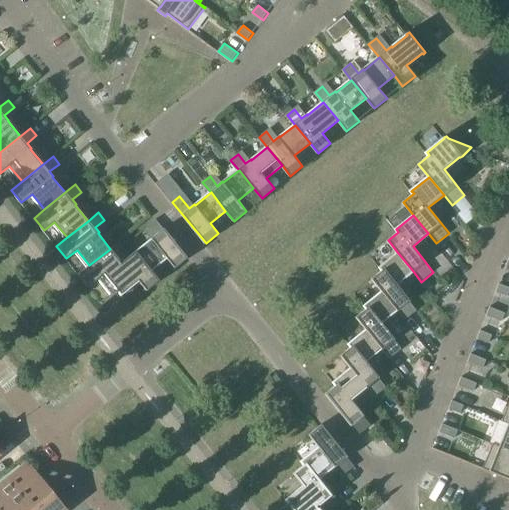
[(136,250),(135,251),(159,281),(160,280),(152,270),(167,257),(176,268),(188,257),(157,219),(150,225),(157,234),(152,238),(153,239),(137,251),(136,250)]
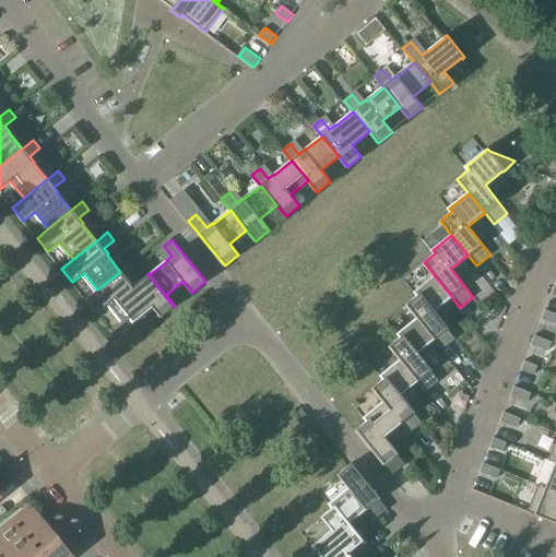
[(131,263),(120,272),(97,289),(86,299),(97,312),(108,304),(122,320),(120,322),(122,324),(131,318),(133,321),(152,306),(161,317),(174,307),(148,274),(143,279),(131,263)]
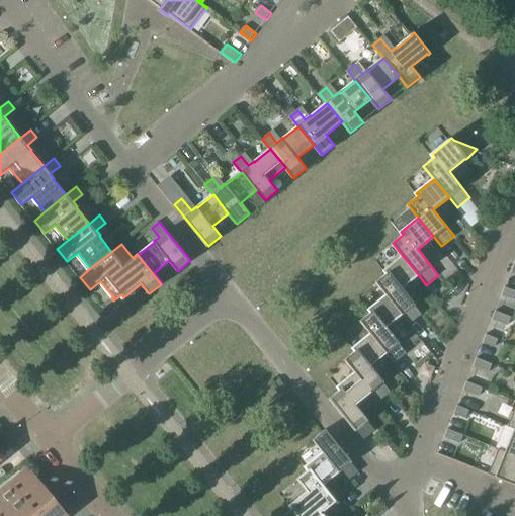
[(388,295),(402,314),(410,324),(423,314),(402,287),(418,274),(403,256),(385,270),(388,273),(376,281),(388,295)]
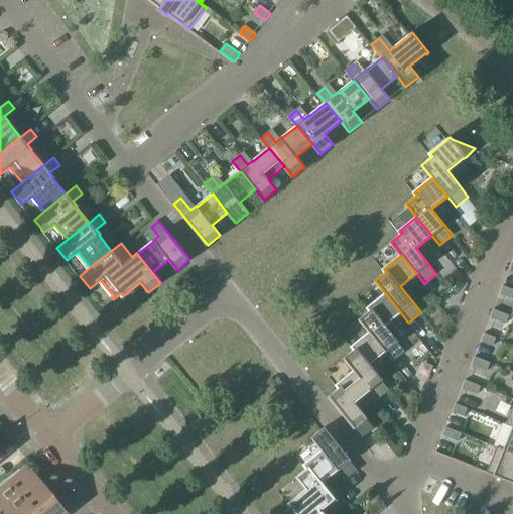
[(504,285),(501,293),(512,298),(512,288),(504,285)]
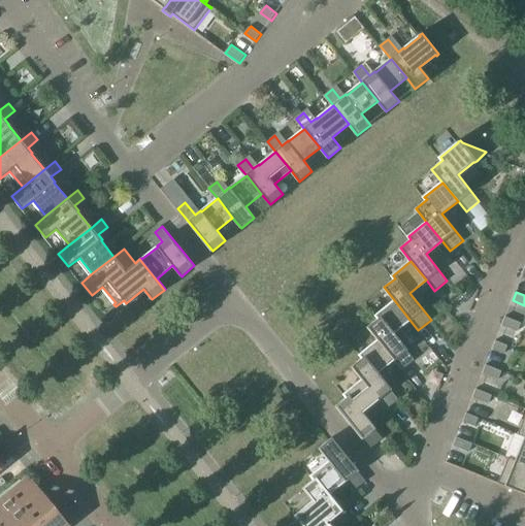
[(379,340),(394,359),(402,369),(415,359),(394,332),(409,320),(395,301),(376,316),(379,318),(368,327),(379,340)]
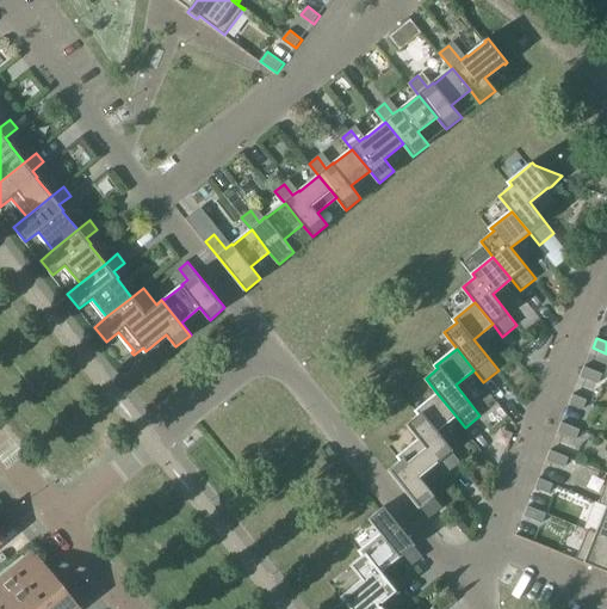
[(586,365),(581,375),(600,382),(604,373),(586,365)]
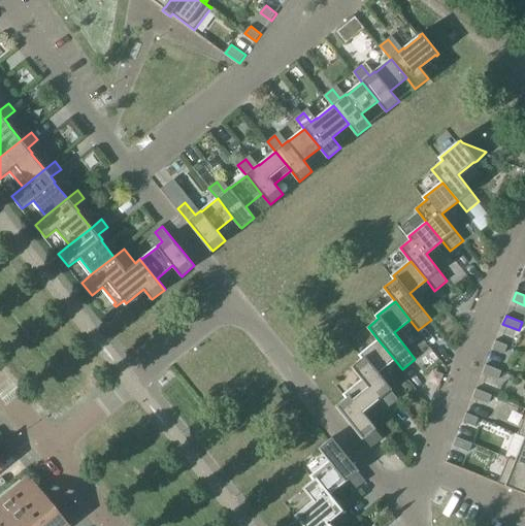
[(496,339),(493,348),(505,353),(509,344),(496,339)]
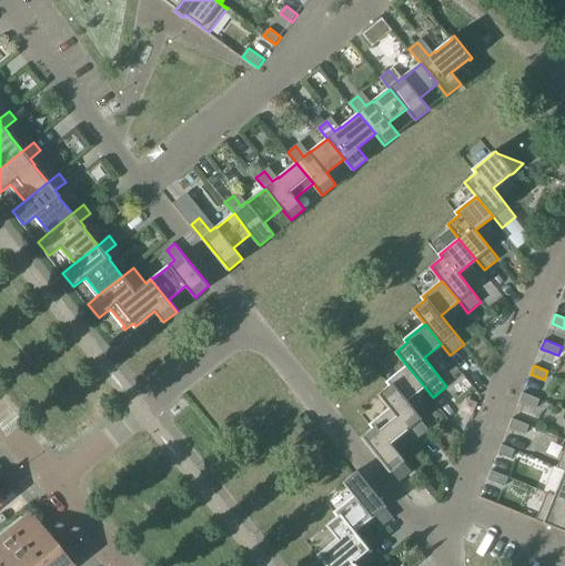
[(379,394),(391,408),(406,428),(416,440),(430,428),(406,400),(424,386),(407,366),(389,382),(391,384),(379,394)]
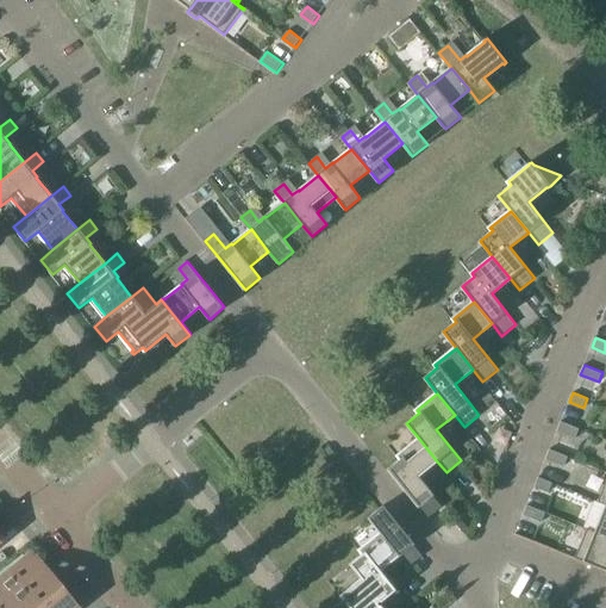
[(562,421),(557,430),(576,438),(580,428),(562,421)]
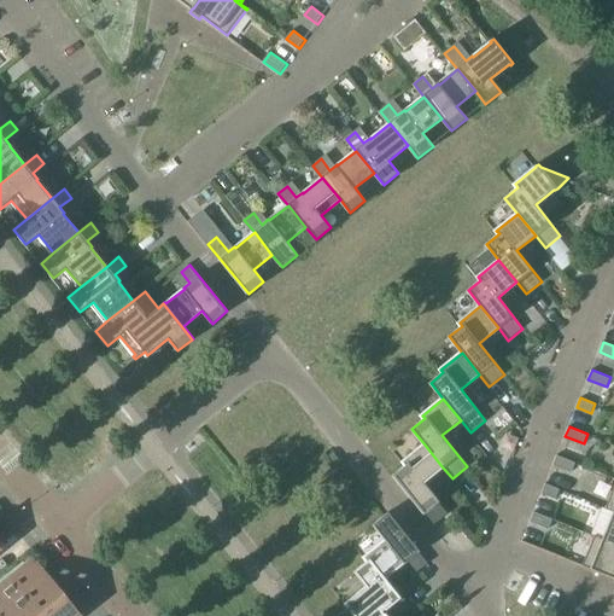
[(442,466),(425,445),(403,462),(407,465),(393,475),(433,526),(449,513),(424,482),(442,466)]
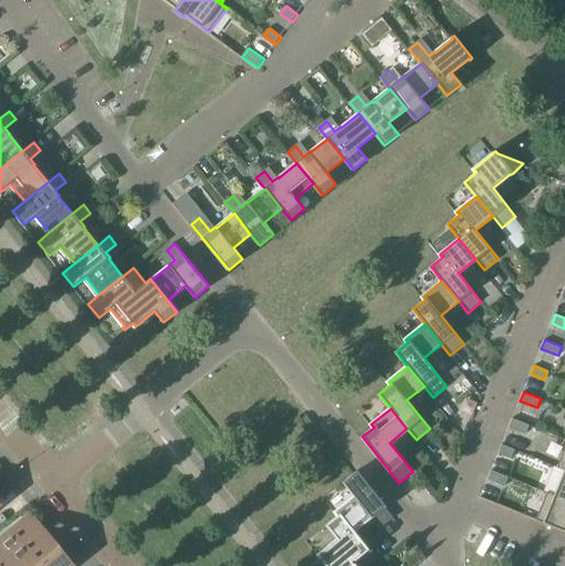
[(513,417),(510,426),(527,433),(531,424),(513,417)]
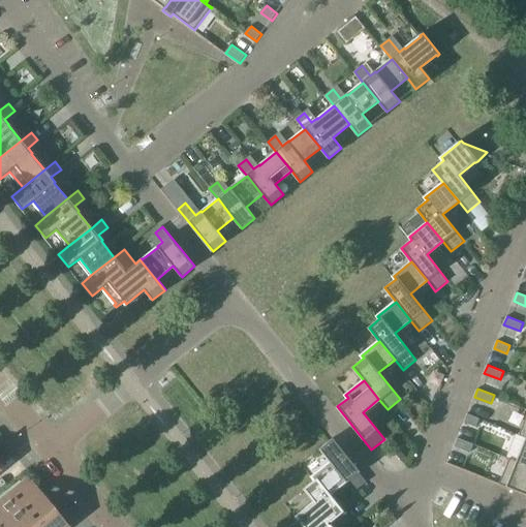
[(468,413),(465,422),(477,426),(481,417),(468,413)]
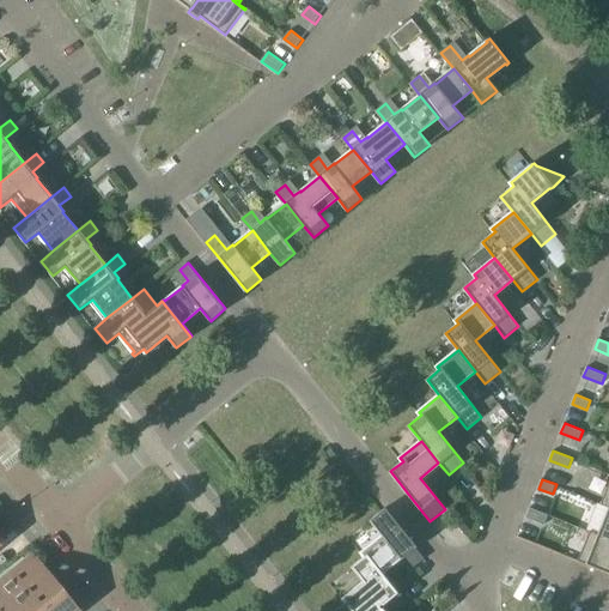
[(530,507),(527,516),(546,524),(549,514),(530,507)]
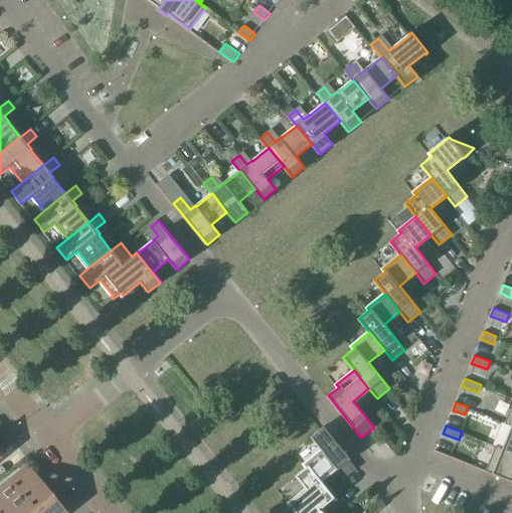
[(305,464),(307,467),(333,499),(335,498),(321,481),(337,468),(337,469),(343,465),(350,474),(358,469),(324,426),(312,437),(322,450),(305,464)]
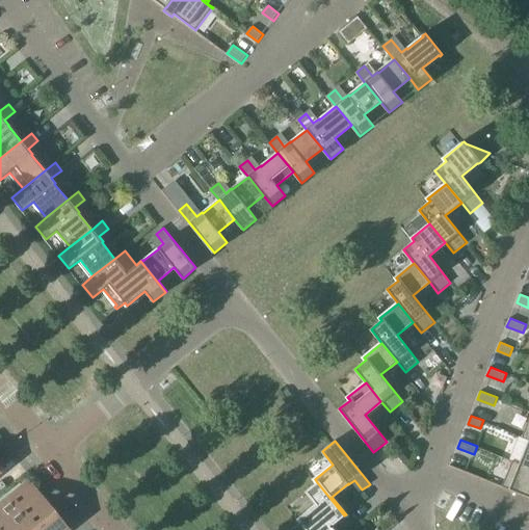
[(513,459),(512,461),(528,468),(528,443),(521,462),(513,459)]
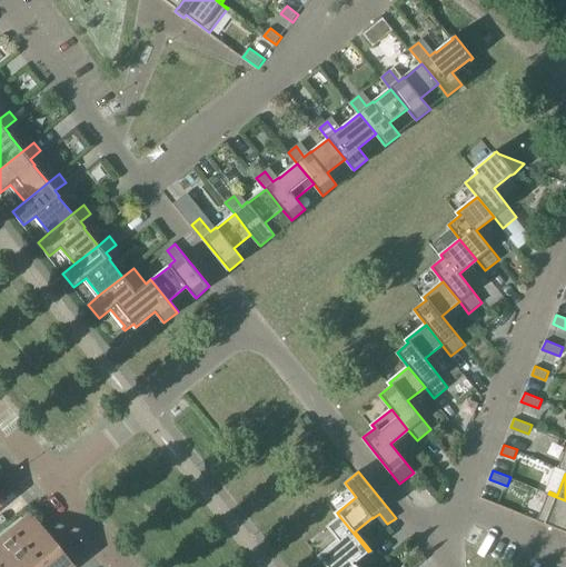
[(538,519),(565,530),(565,500),(548,494),(539,516),(538,519)]
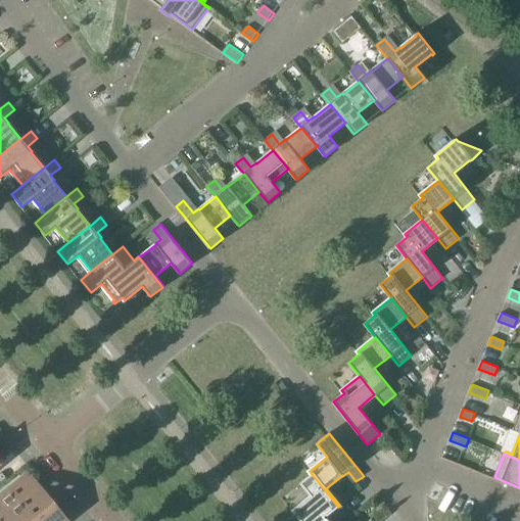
[(325,520),(328,519),(327,518),(326,519),(324,516),(326,514),(327,515),(332,511),(340,520),(347,515),(340,506),(338,507),(312,474),(300,482),(312,495),(293,510),(296,513),(285,520),(290,520),(291,520),(325,520)]
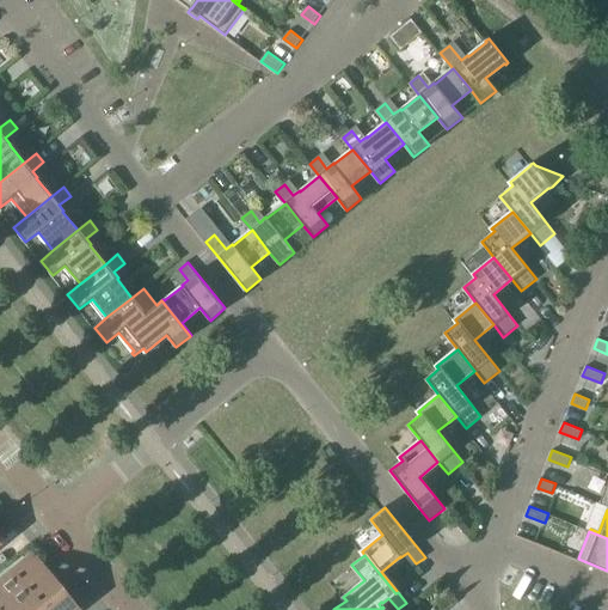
[(0,579),(0,609),(35,609),(42,605),(13,569),(0,579)]
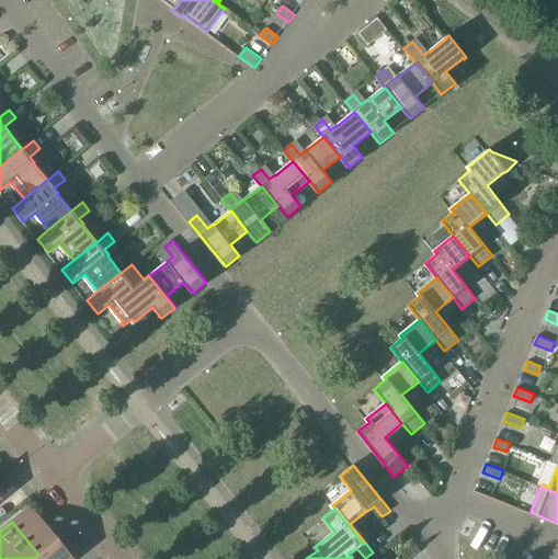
[(38,555),(32,558),(71,558),(56,540),(38,555)]
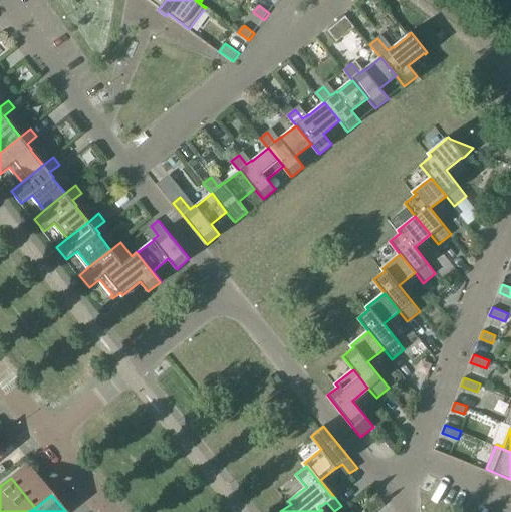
[(368,500),(374,508),(380,504),(374,495),(368,500)]
